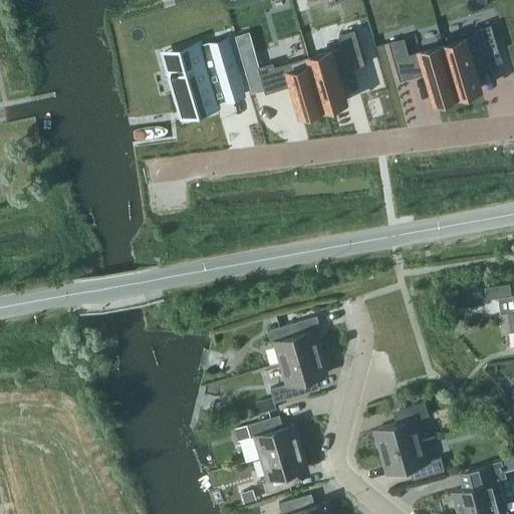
[(476,33),(443,42),(458,94),(481,87),(472,57),(483,54),(483,55),(498,51),(490,24),(475,28),(476,33)]
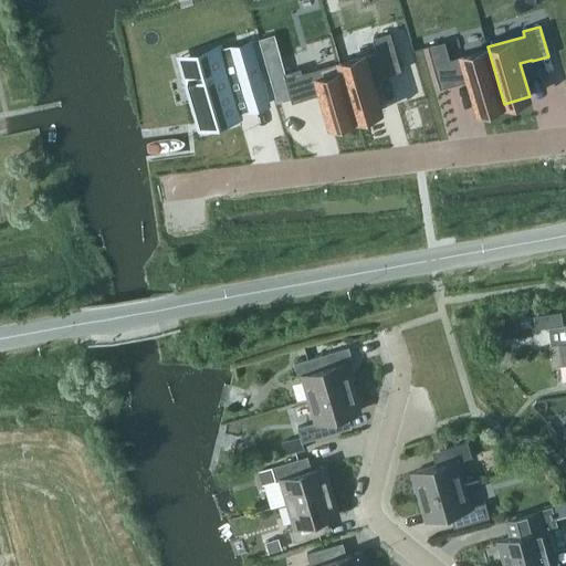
[(377,50),(339,61),(356,117),(381,111),(371,77),(384,74),(384,75),(401,70),(390,32),(373,37),(377,50)]
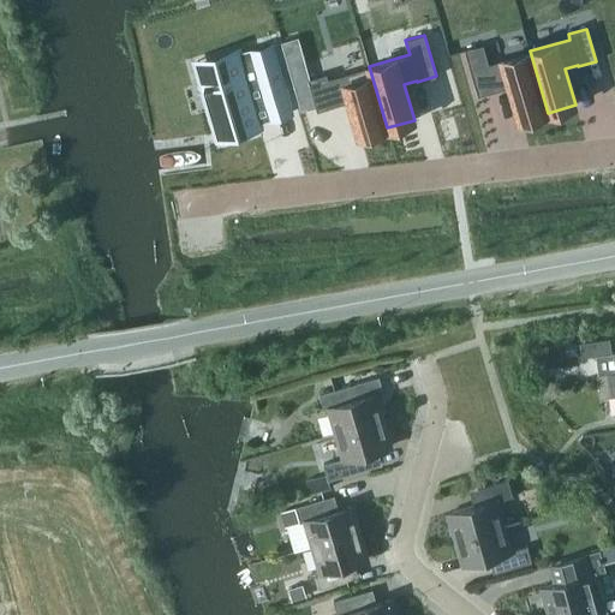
[(483,45),(465,49),(478,95),(496,90),(496,89),(509,85),(520,121),(548,113),(530,51),(489,63),(483,45)]
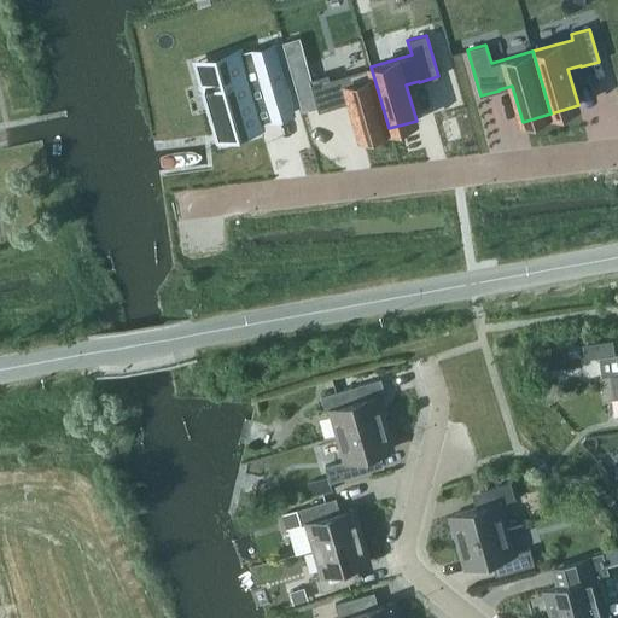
[(239,54),(199,66),(219,135),(260,123),(249,87),(262,83),(262,86),(284,80),(274,50),(254,56),(255,58),(242,62),(239,54)]
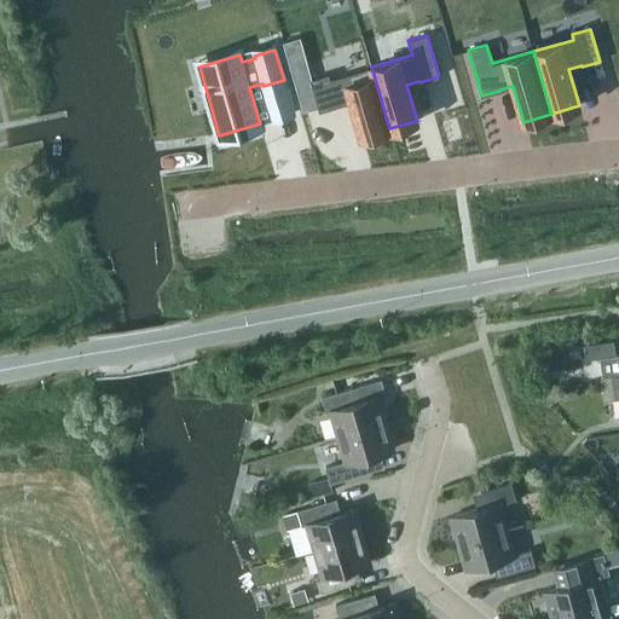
[(305,58),(288,63),(293,77),(308,73),(305,58)]
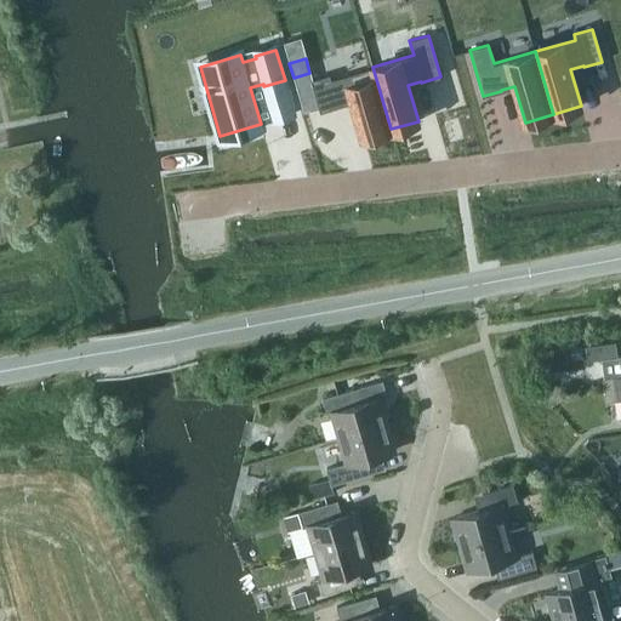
[(330,73),(312,79),(320,112),(339,106),(339,104),(352,101),(363,137),(391,129),(372,67),(331,79),(330,73)]
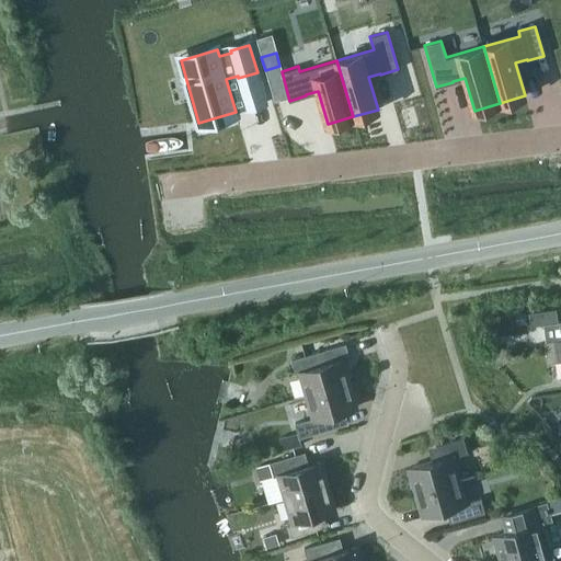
[(542,342),(544,353),(560,350),(560,321),(558,322),(558,319),(556,320),(553,310),(527,313),(528,325),(544,324),(546,342),(542,342)]
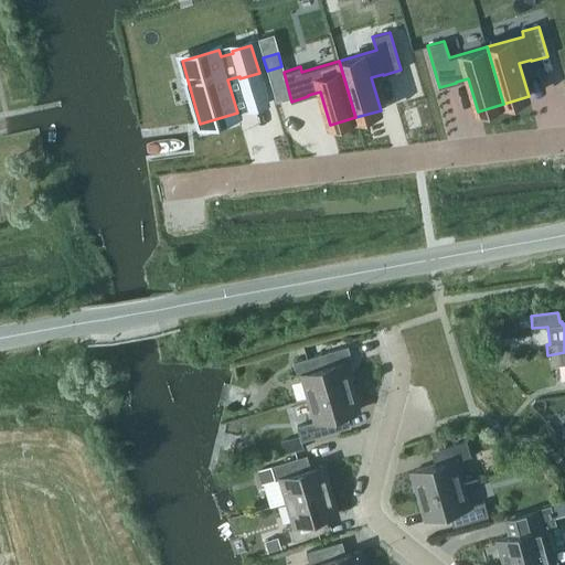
[(300,375),(307,398),(351,385),(343,361),(350,359),(347,347),(291,362),(296,377),(300,375)]
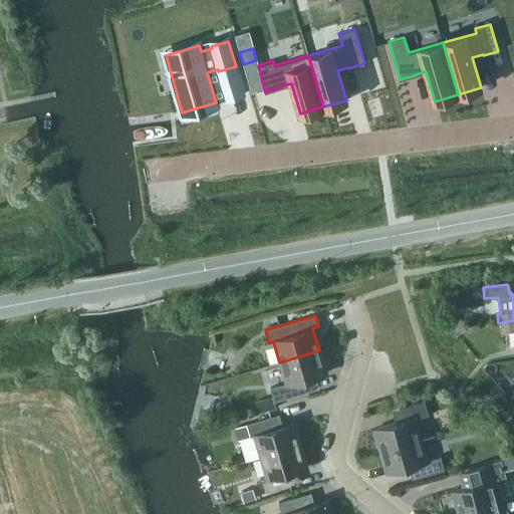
[(513,320),(498,323),(499,332),(513,330),(513,320)]
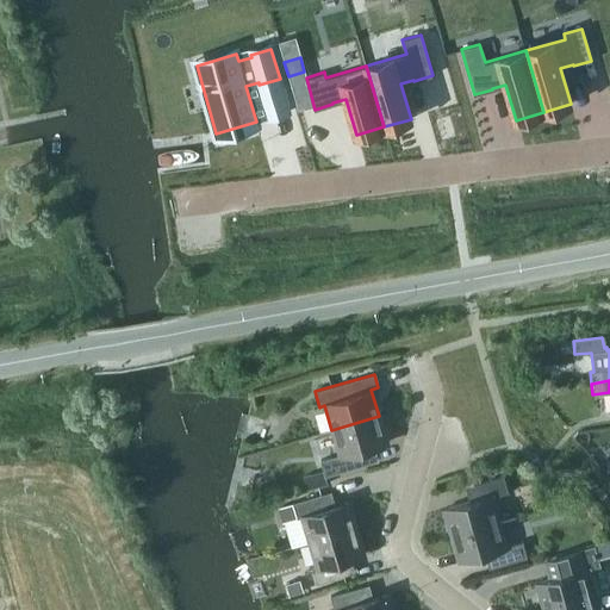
[(386,442),(379,416),(331,430),(340,455),(321,461),(325,475),(369,462),(366,448),(386,442)]
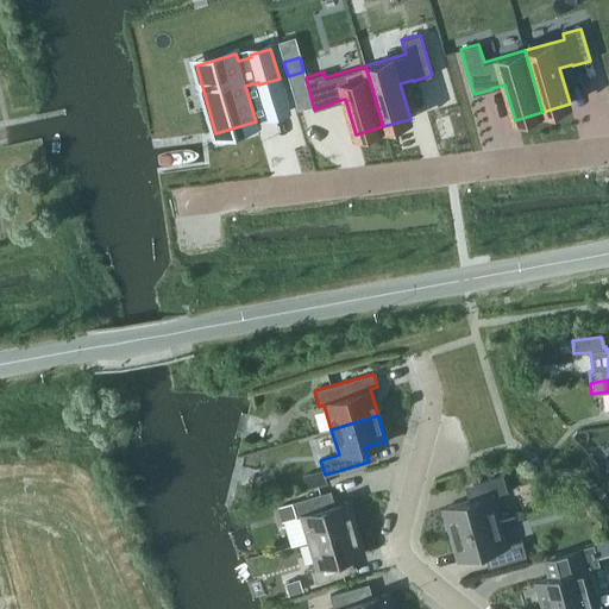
[(444,507),(451,532),(496,519),(490,495),(506,490),(501,475),(471,483),(475,497),(444,507)]
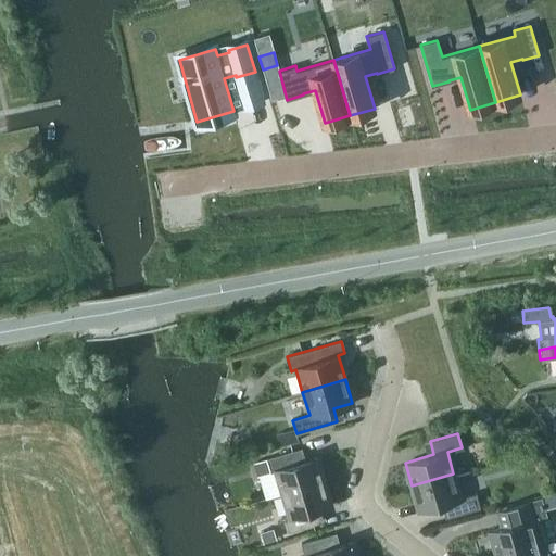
[(275,470),(281,493),(324,481),(316,457),(297,463),(293,450),(265,458),(269,471),(275,470)]
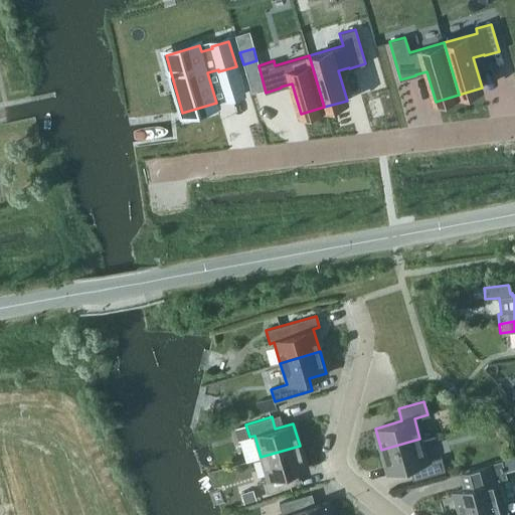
[(419,439),(381,450),(387,472),(414,465),(417,478),(443,471),(439,457),(425,460),(419,439)]
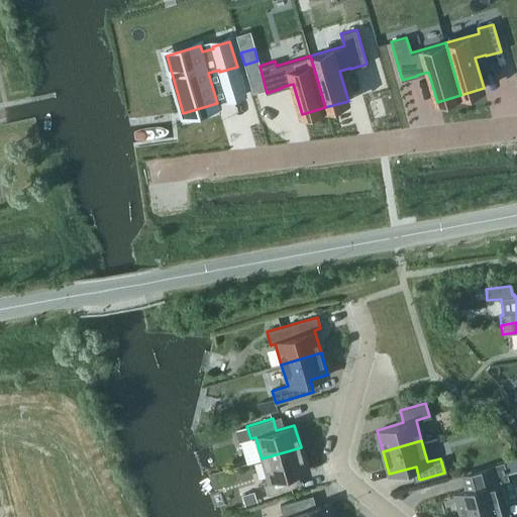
[(307,470),(301,447),(262,458),(268,479),(263,481),(267,495),(293,487),(290,475),(307,470)]
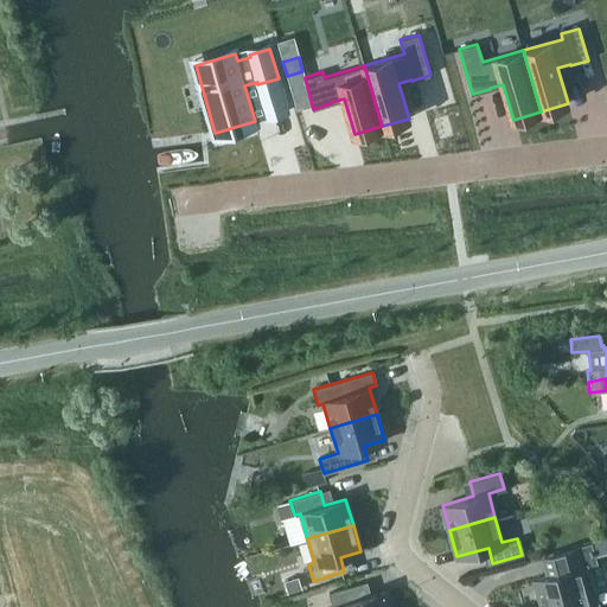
[(534,577),(541,605),(586,593),(596,589),(589,564),(595,562),(592,547),(542,561),(545,574),(534,577)]
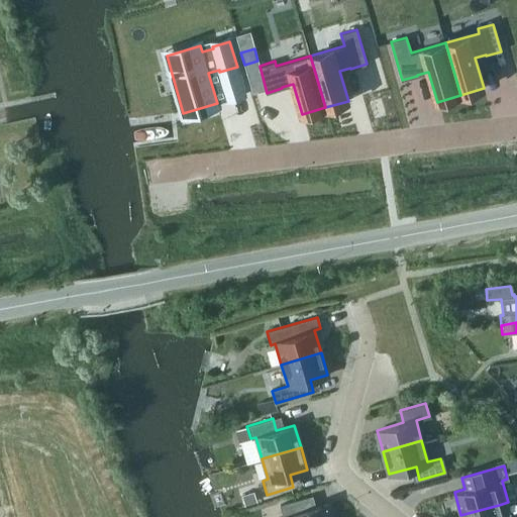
[(240,493),(243,504),(254,500),(251,490),(240,493)]
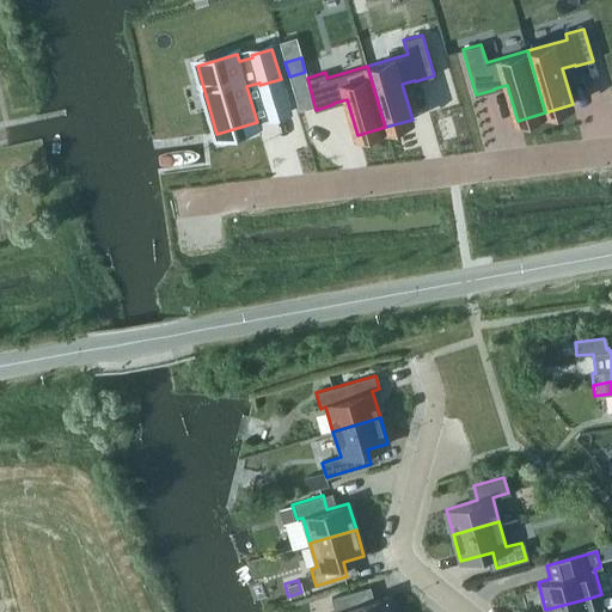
[(390,611),(386,598),(365,604),(361,589),(330,598),(334,611),(328,611),(390,611)]
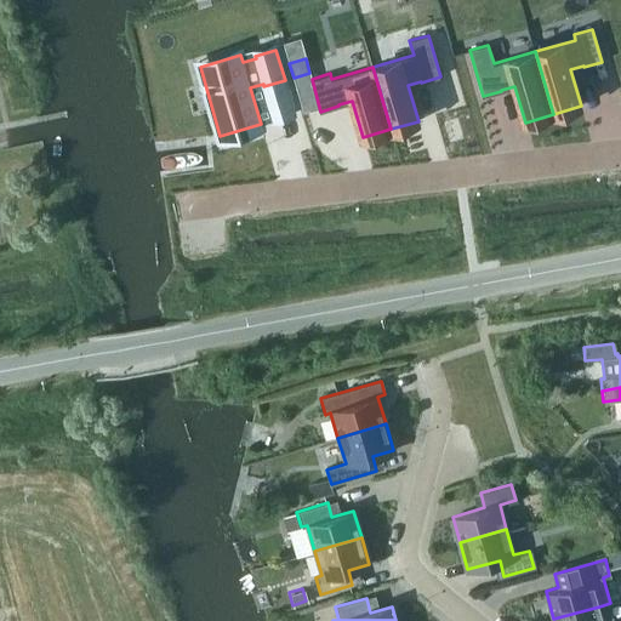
[(614,620),(610,603),(599,607),(553,619),(553,620),(614,620)]
